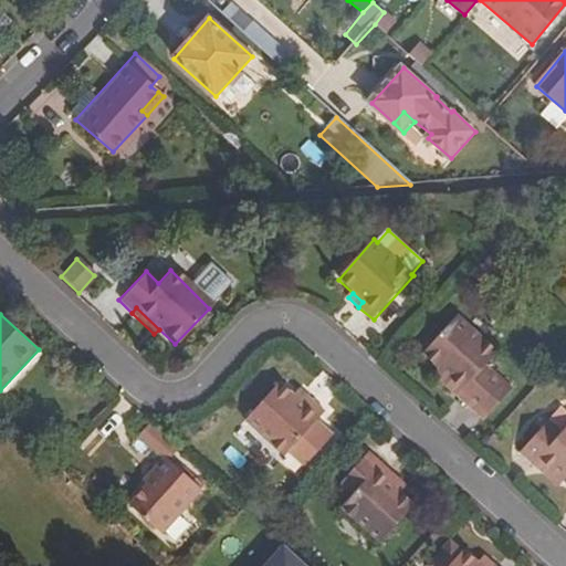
[(450,379),(446,385),(471,408),(500,377),(489,366),(500,354),(459,316),(423,355),(428,359),(450,379)]
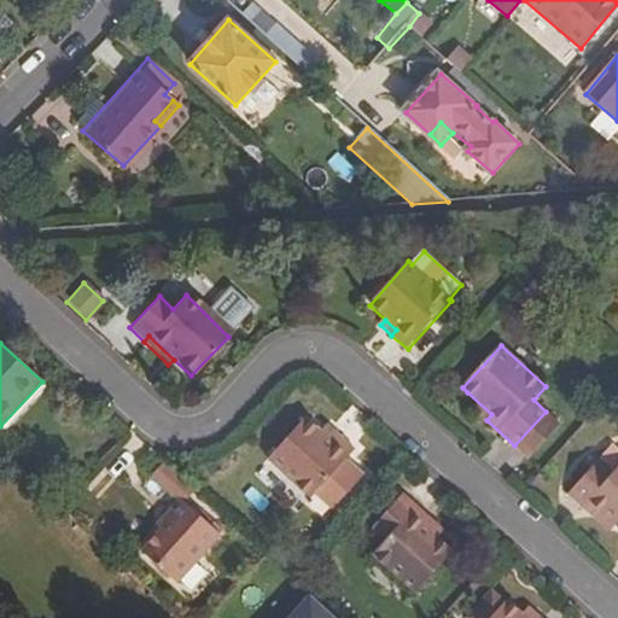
[(491,414),(467,392),(462,398),(487,420),(491,414)]
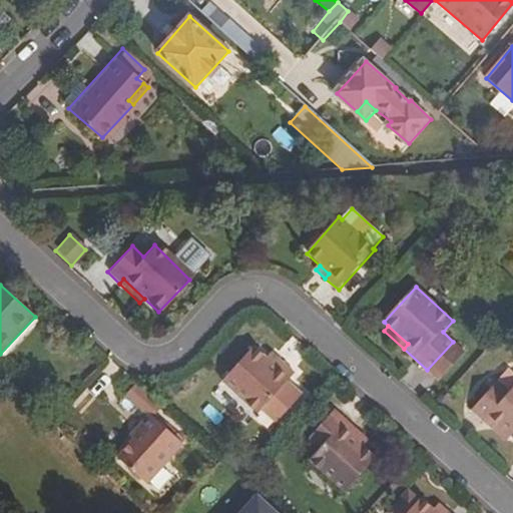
[(277,365),(269,358),(254,346),(223,380),(261,413),(264,409),(279,423),(305,394),(290,380),(297,372),(282,359),(277,365)]
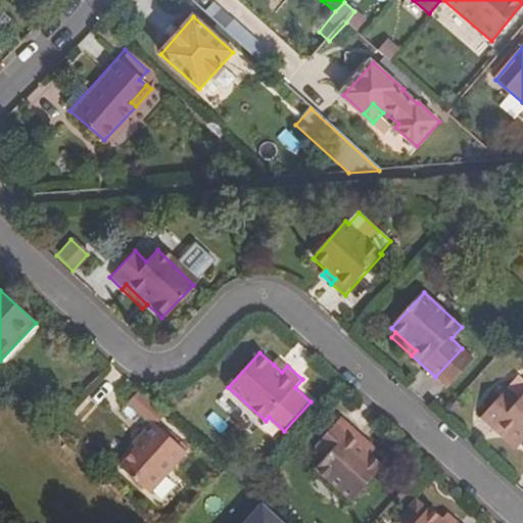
[(83,395),(110,371),(98,358),(70,381),(83,395)]
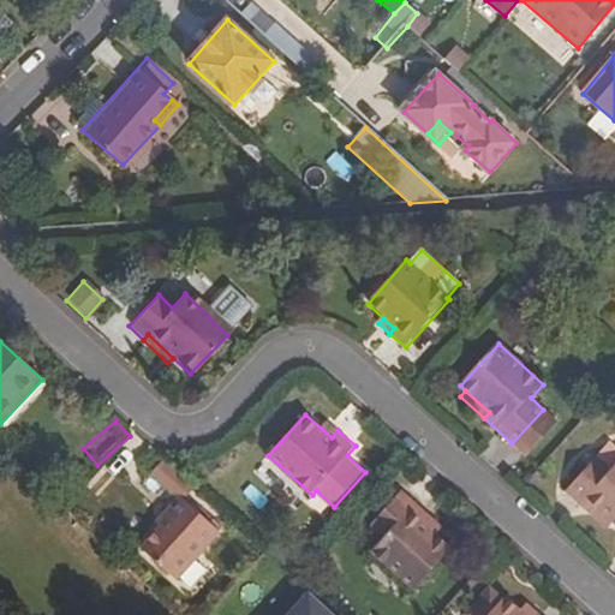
[(332,437),(338,430),(328,422),(322,429),(332,437)]
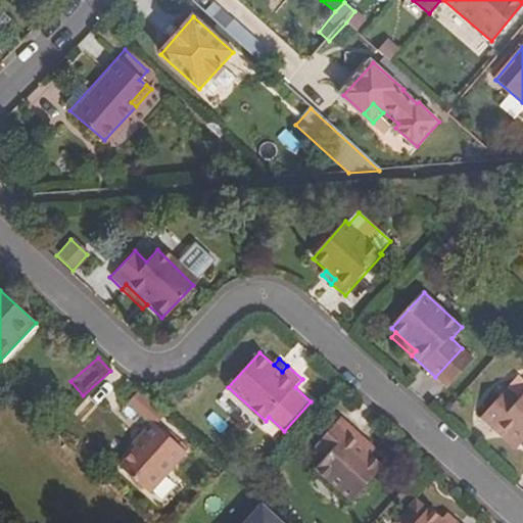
[(498,425),(521,445),(522,446),(522,396),(519,400),(507,389),(481,419),(493,430),(498,425)]
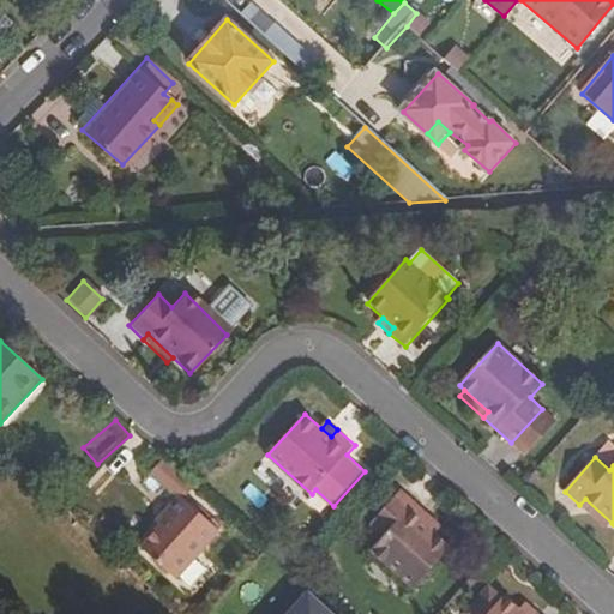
[(186,479),(163,458),(151,471),(173,492),(186,479)]
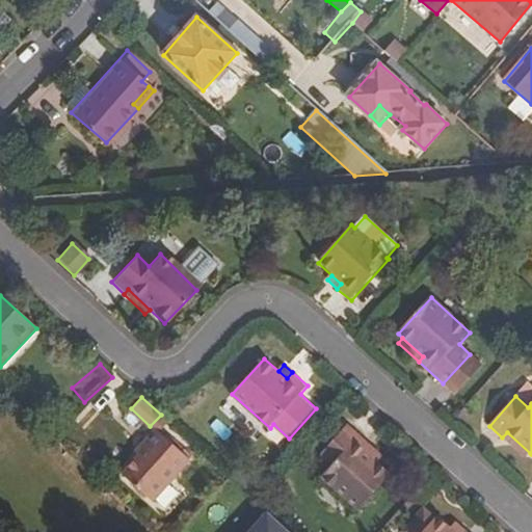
[(168,421),(161,415),(152,424),(156,428),(159,431),(168,421)]
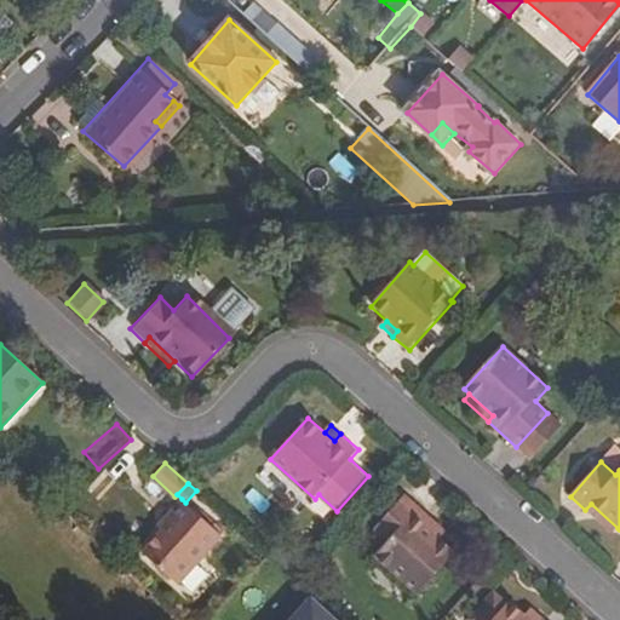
[(417,517),(422,511),(406,497),(375,532),(389,543),(375,557),(420,597),(458,554),(442,539),(417,517)]
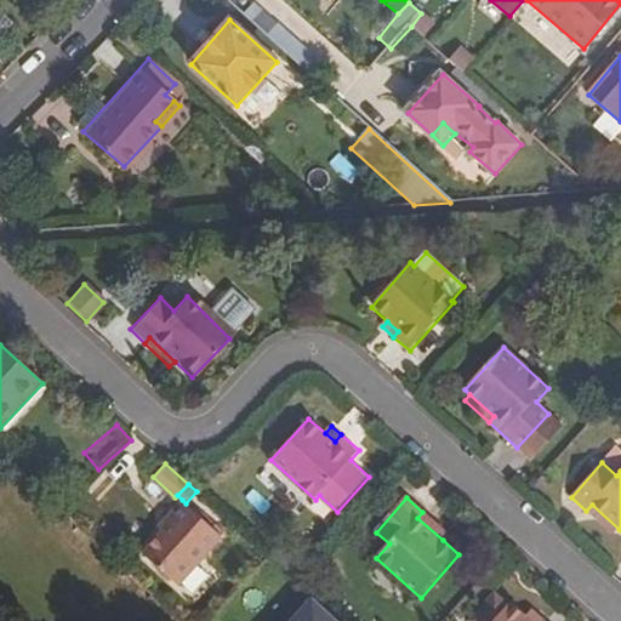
[(182,500),(167,516),(172,520),(161,531),(142,553),(177,586),(222,539),(186,503),(182,500)]
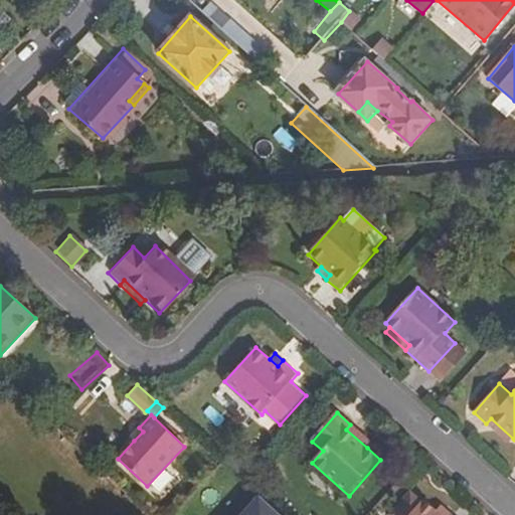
[(508,444),(513,439),(491,418),(486,423),(508,444)]
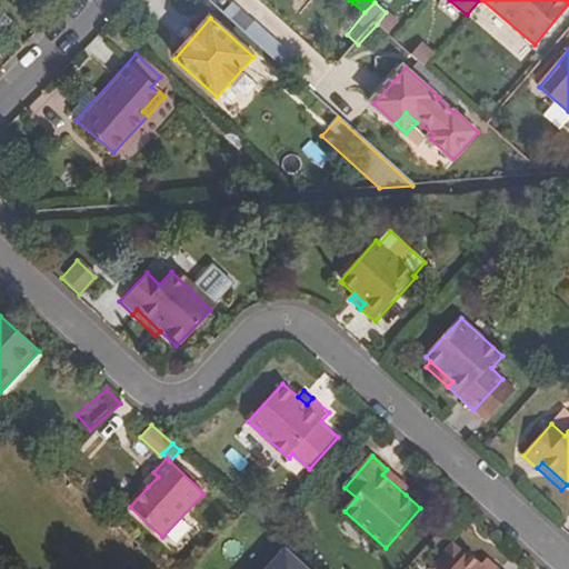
[(382,475),(406,495),(410,489),(387,469),(382,475)]
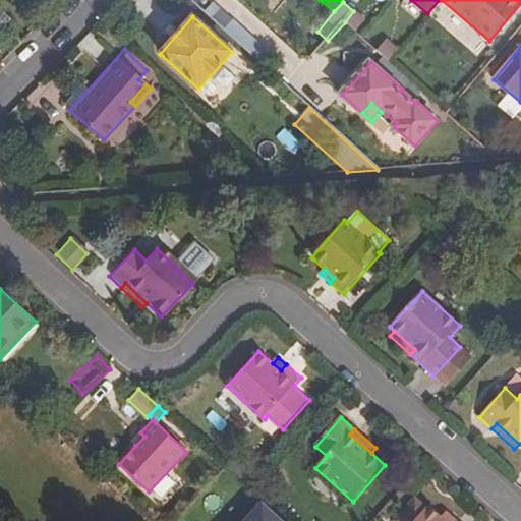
[(131,442),(135,446),(145,437),(140,432),(131,442)]
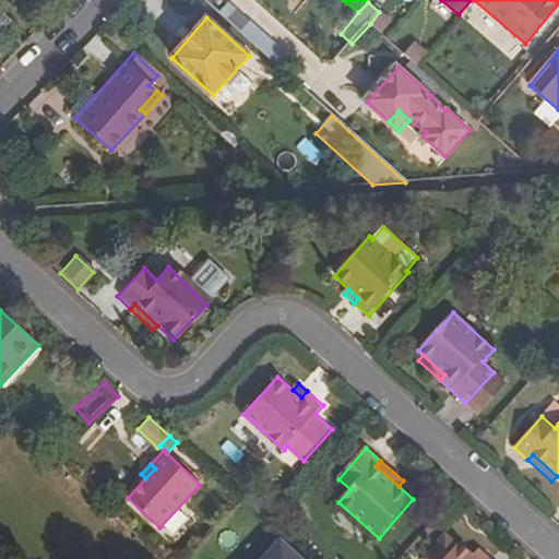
[(478,558),(461,543),(459,546),(447,534),(424,558),(490,558),(488,558),(478,558)]
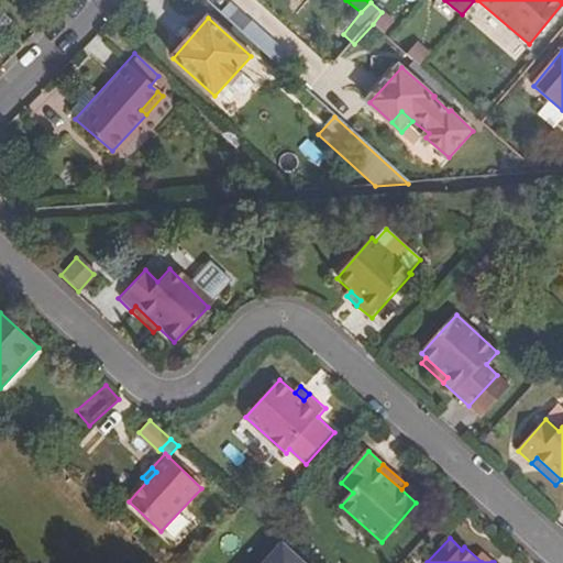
[(298,562),(277,542),(257,562),(298,562)]
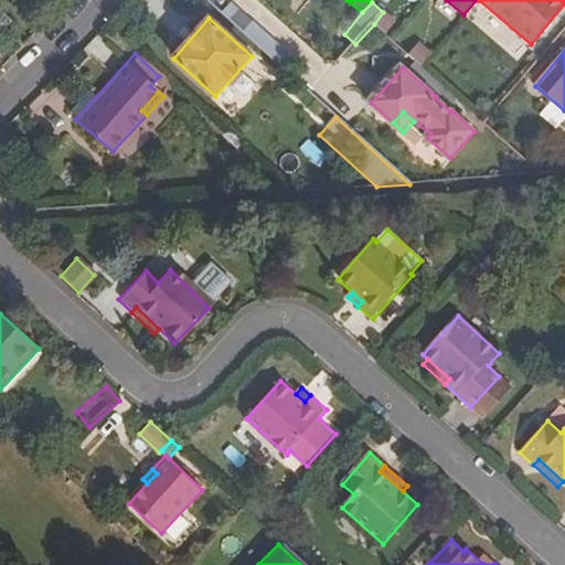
[(486,555),(480,561),(483,564),(493,564),(496,564),(486,555)]
